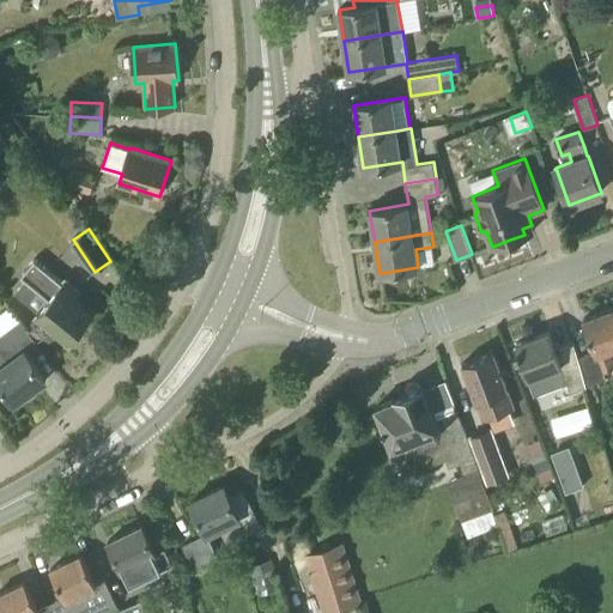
[(62,283),(35,259),(22,275),(26,279),(16,291),(40,310),(38,311),(72,339),(93,313),(74,297),(79,291),(65,280),(62,283)]
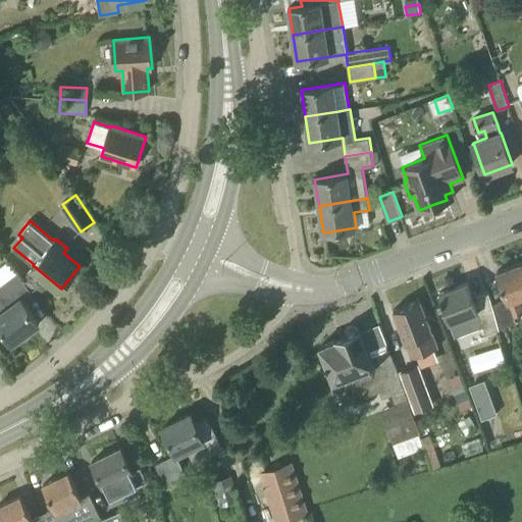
[(0,324),(12,343),(40,323),(22,299),(32,292),(17,273),(8,261),(0,267),(0,324)]
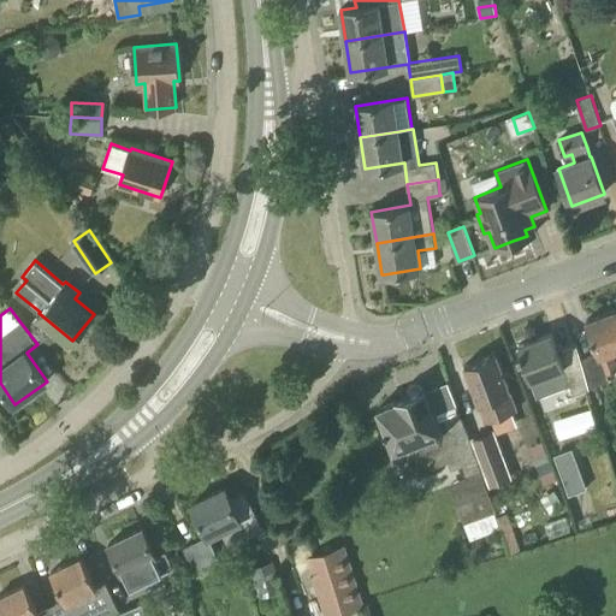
[(581,359),(590,388),(609,381),(606,374),(615,369),(615,362),(611,351),(615,349),(615,308),(586,320),(598,353),(581,359)]
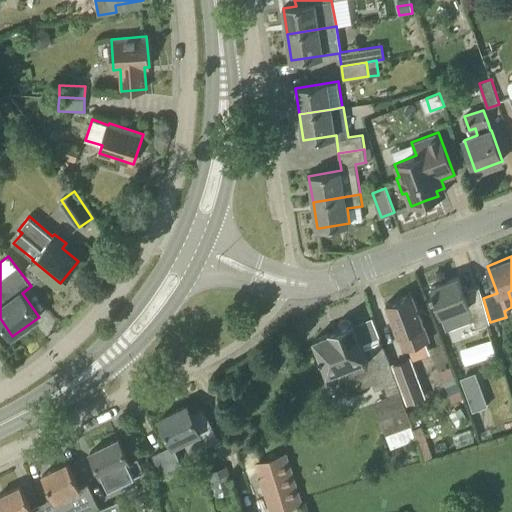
[(465,292),(459,276),(448,281),(431,287),(432,292),(431,292),(432,298),(434,297),(440,316),(469,305),(477,328),(490,322),(483,298),(480,286),(465,292)]
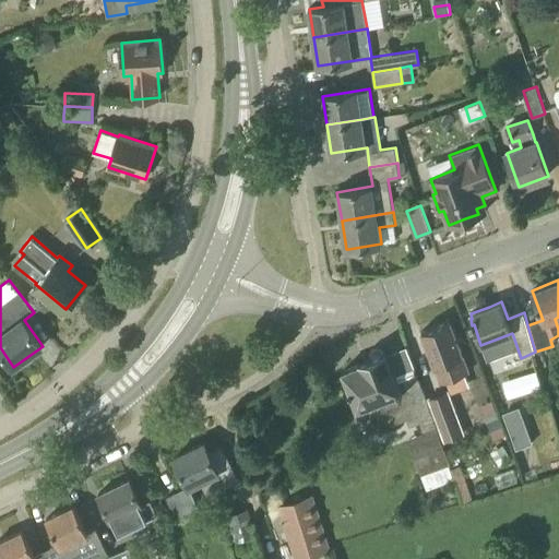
[(468,372),(463,356),(450,321),(421,331),(435,366),(441,382),(468,372)]
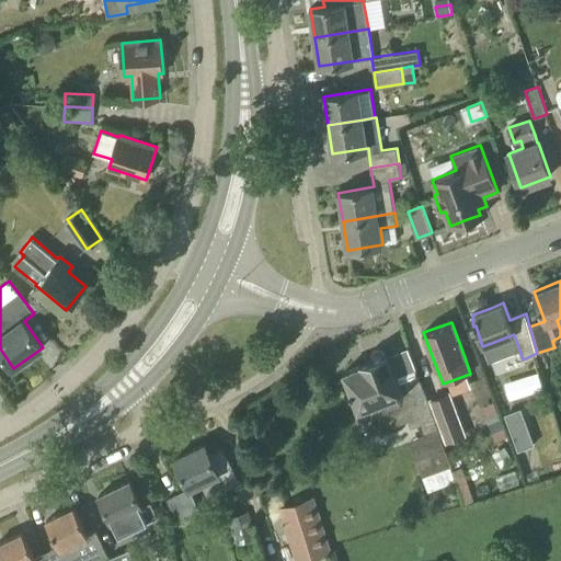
[(386,354),(379,348),(371,352),(370,361),(362,364),(362,365),(344,371),(358,409),(361,409),(369,433),(409,419),(412,425),(421,422),(434,418),(433,411),(424,388),(416,368),(396,376),(388,354),(386,354)]
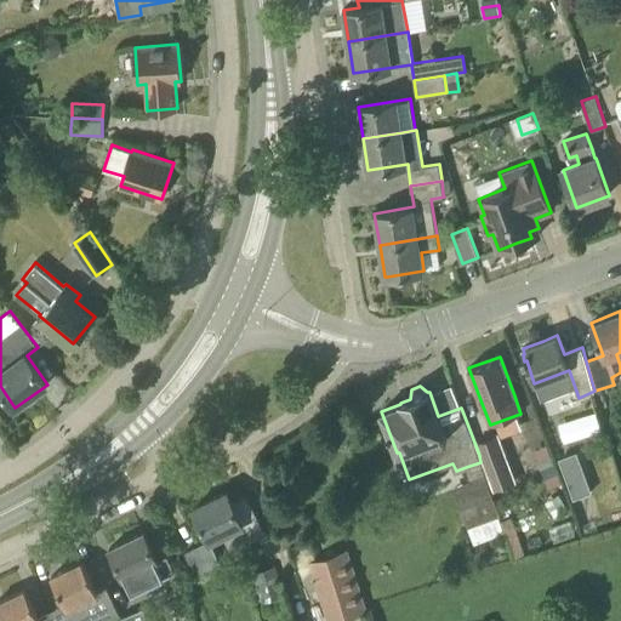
[(339,427),(360,422),(357,408),(334,414),(339,427)]
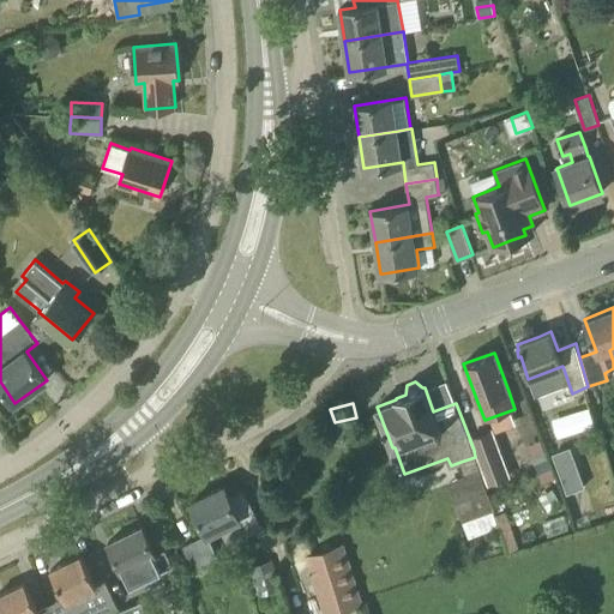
[(474,450),(486,445),(486,443),(477,420),(464,425),(474,450)]
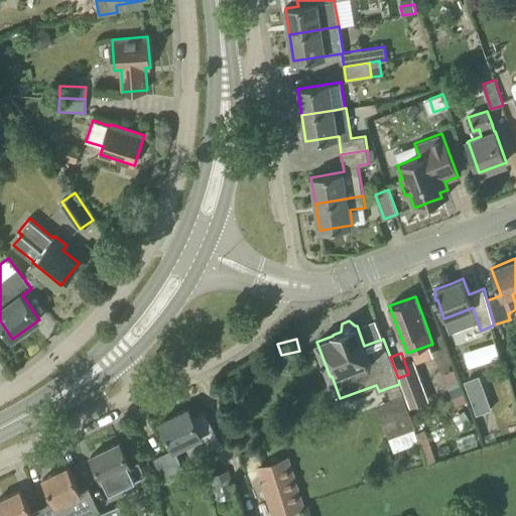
[(439,395),(433,378),(413,386),(419,403),(439,395)]
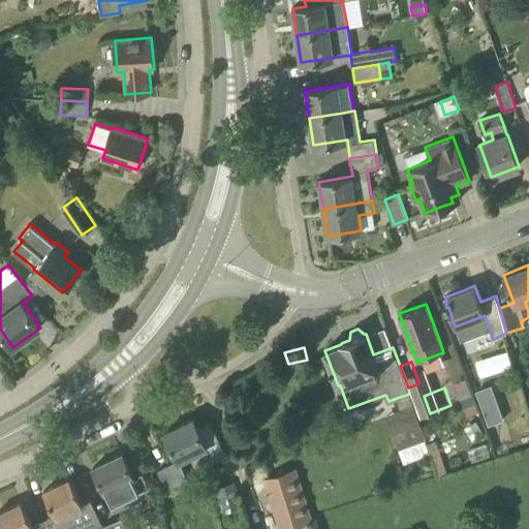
[(497,400),(481,406),(489,425),(504,418),(497,400)]
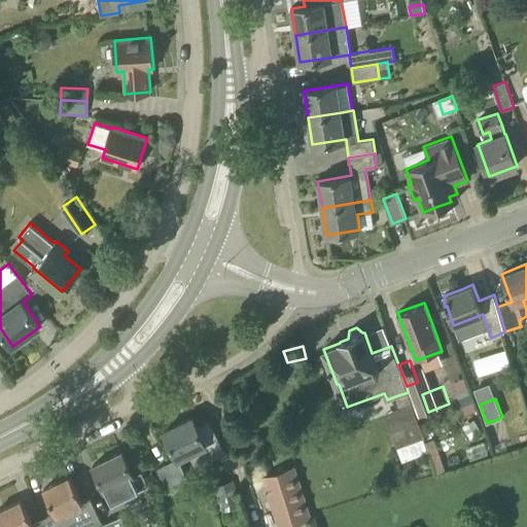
[(408,443),(423,437),(412,402),(399,407),(396,408),(408,443)]
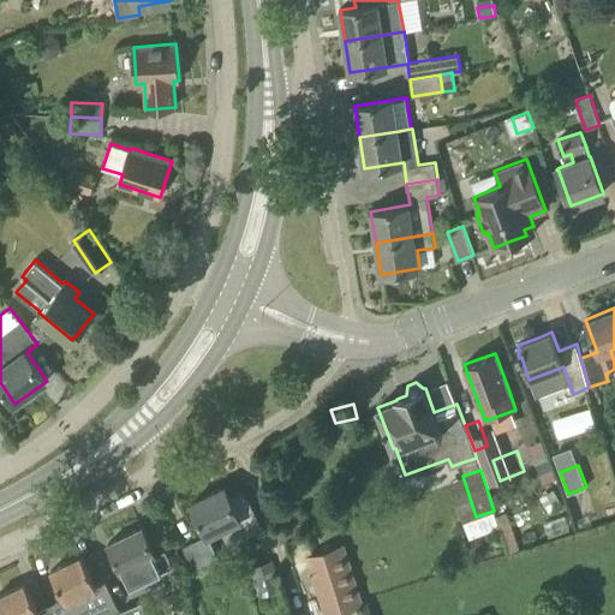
[(445,483),(453,506),(470,500),(461,477),(445,483)]
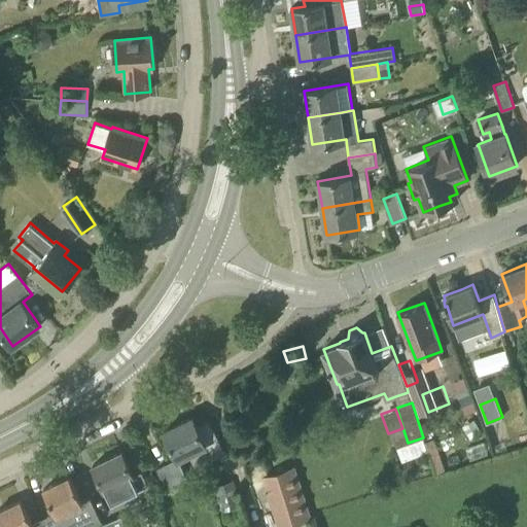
[(197,425),(192,417),(165,430),(178,459),(206,446),(212,460),(225,454),(209,419),(197,425)]
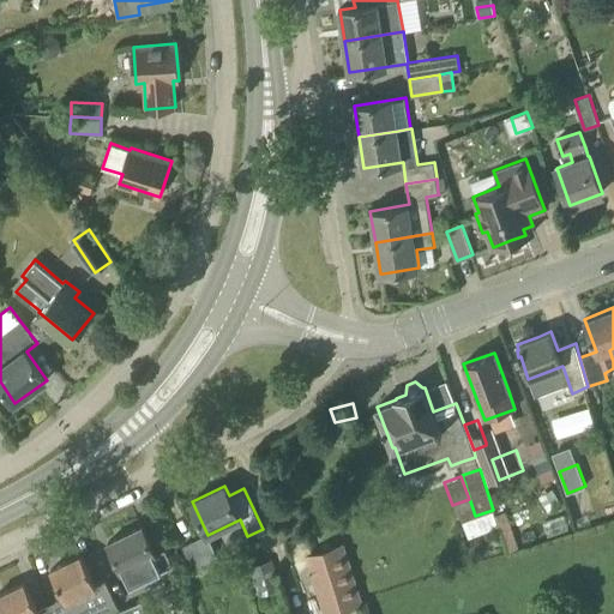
[(553,488),(540,495),(549,512),(563,504),(553,488)]
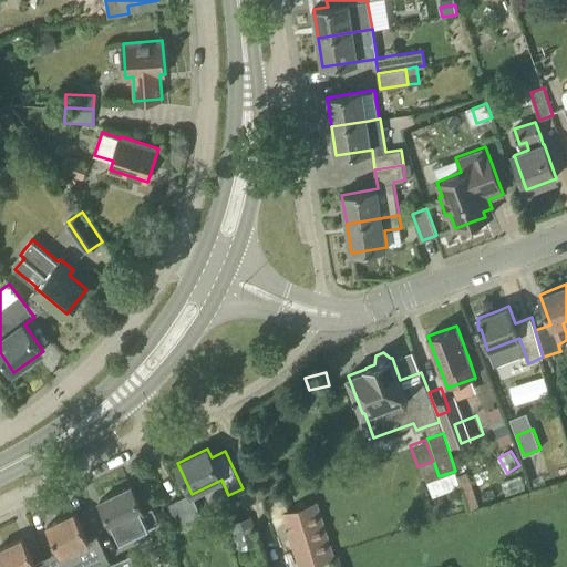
[(132,485),(100,501),(120,542),(160,523),(152,506),(144,511),(132,485)]
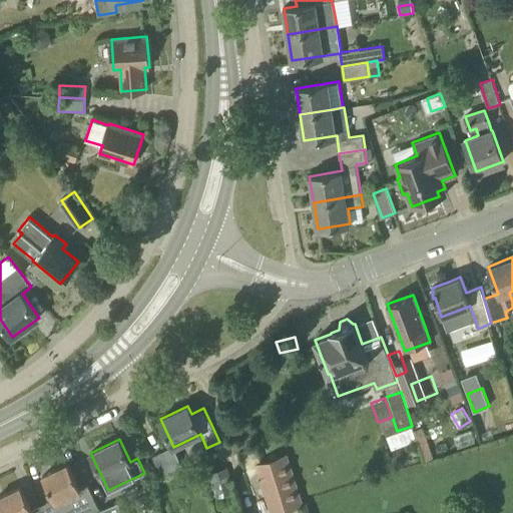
[(162,476),(182,466),(173,446),(153,456),(162,476)]
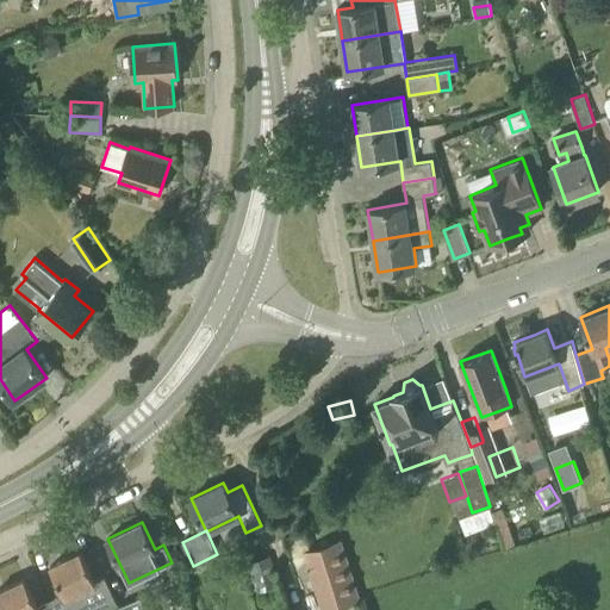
[(342,540),(305,551),(313,578),(322,609),(327,609),(360,601),(342,540)]
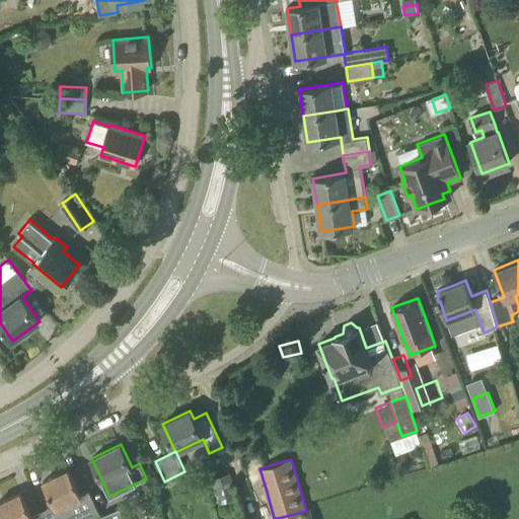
[(81,495),(69,469),(44,482),(55,505),(44,510),(48,518),(89,518),(100,514),(89,491),(81,495)]
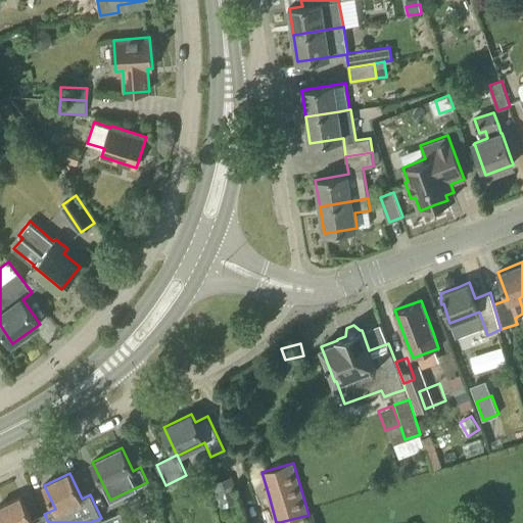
[(239,501),(232,476),(214,481),(221,507),(222,507),(239,501)]
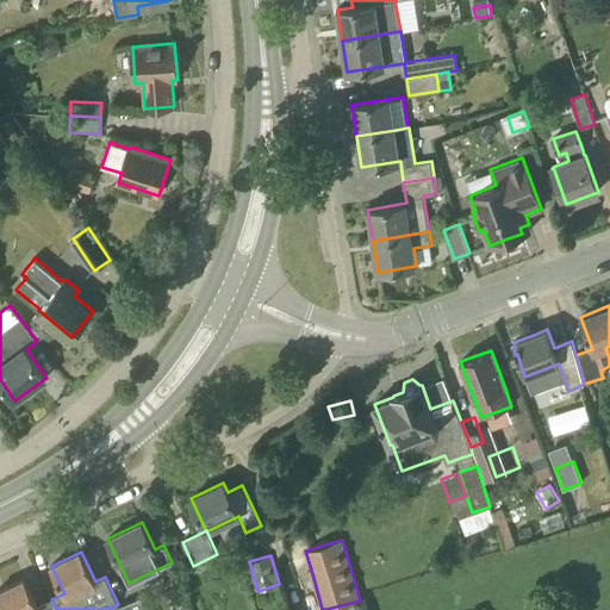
[(38,607),(25,579),(0,590),(0,604),(2,609),(56,609),(51,599),(38,607)]
